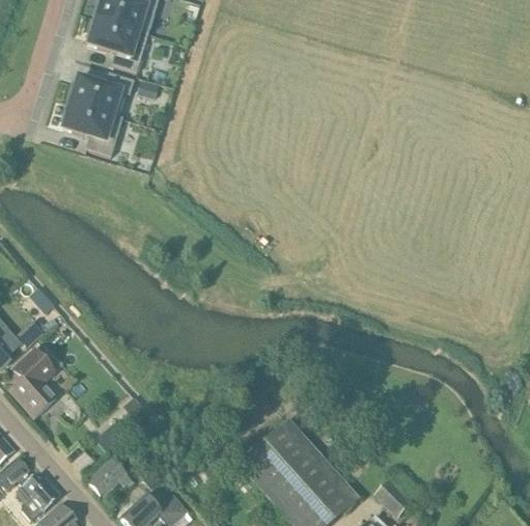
[(98,0),(94,14),(96,15),(96,18),(148,33),(159,0),(131,0),(98,0)]
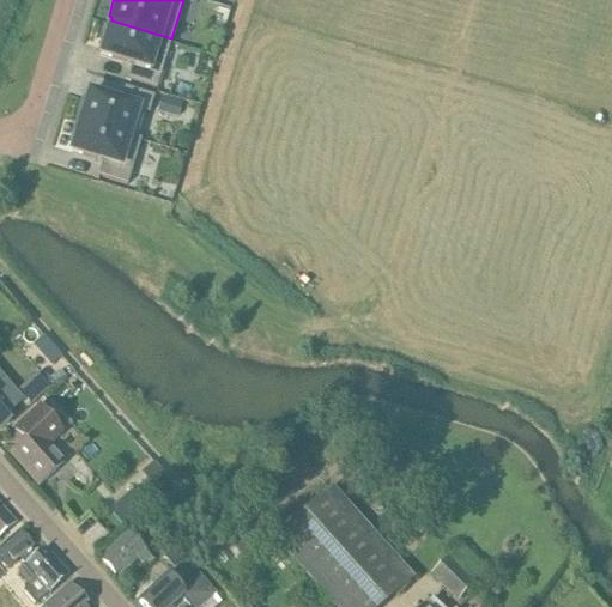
[(107,23),(101,42),(104,43),(102,49),(133,59),(128,73),(158,83),(171,38),(111,20),(110,24),(107,23)]
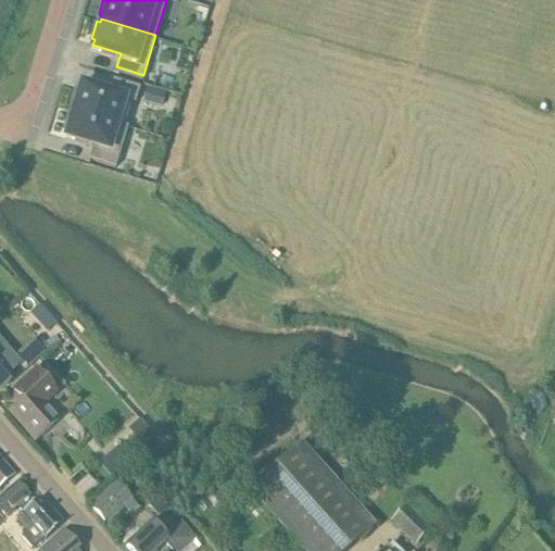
[(77,86),(71,105),(128,123),(129,122),(124,121),(131,97),(136,98),(141,83),(114,75),(110,88),(82,79),(80,87),(77,86)]
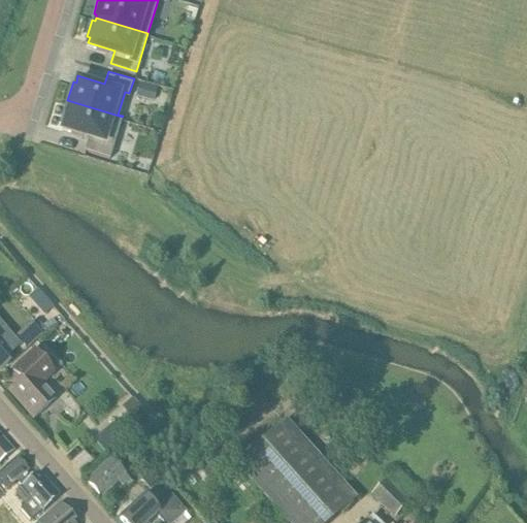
[(140,78),(136,92),(154,97),(158,84),(140,78)]
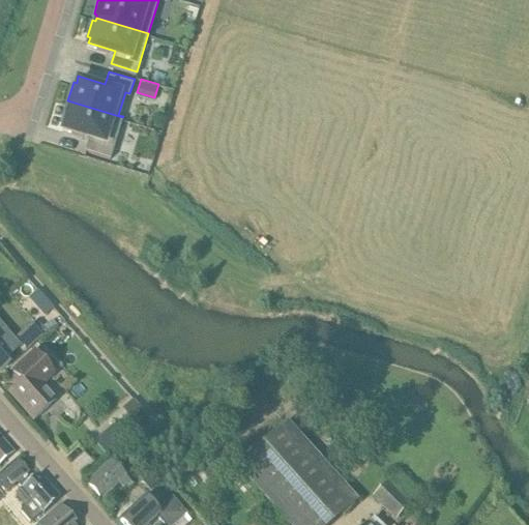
[(67,100),(62,120),(64,120),(63,126),(90,135),(86,147),(111,155),(122,117),(67,100)]
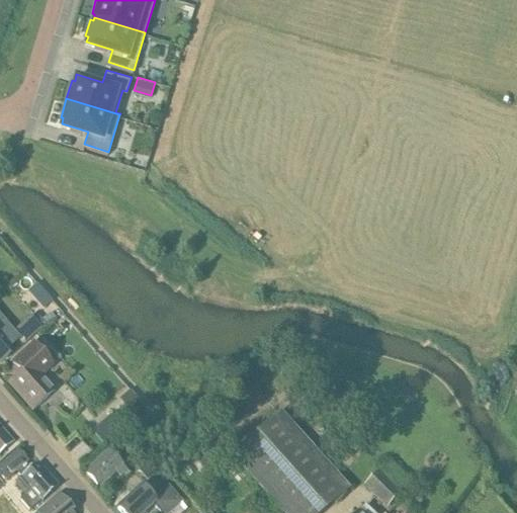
[(0,337),(7,346),(21,334),(0,309),(0,337)]
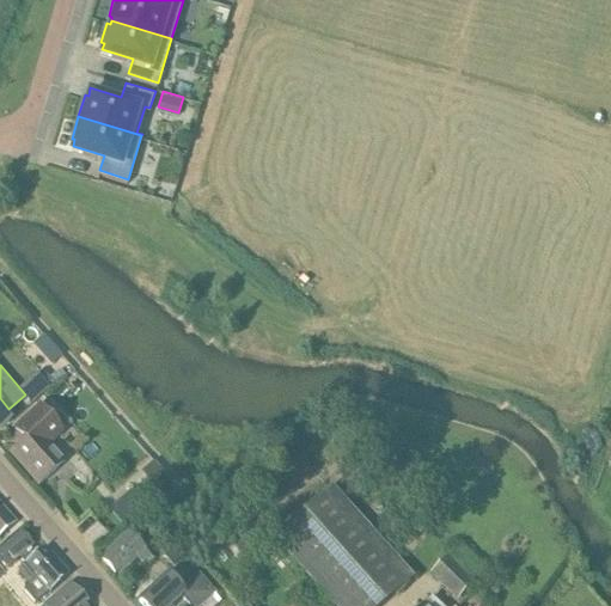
[(37,368),(19,384),(32,398),(50,383),(37,368)]
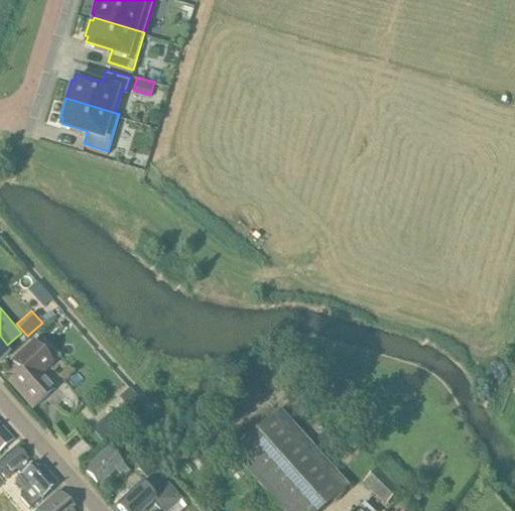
[(21,366),(20,367),(9,377),(33,404),(54,385),(41,370),(53,360),(35,339),(13,357),(21,366)]
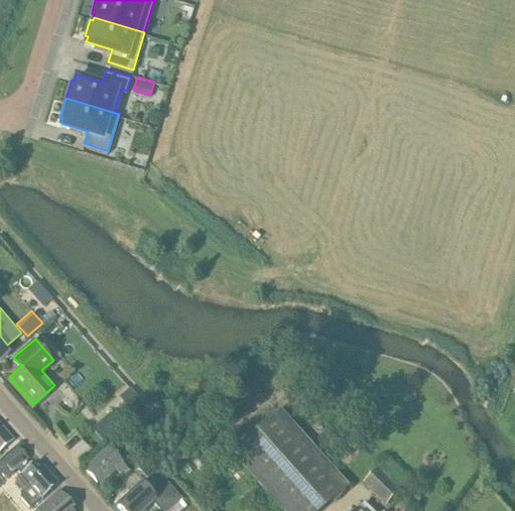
[(129,384),(119,393),(134,410),(138,407),(144,401),(129,384)]
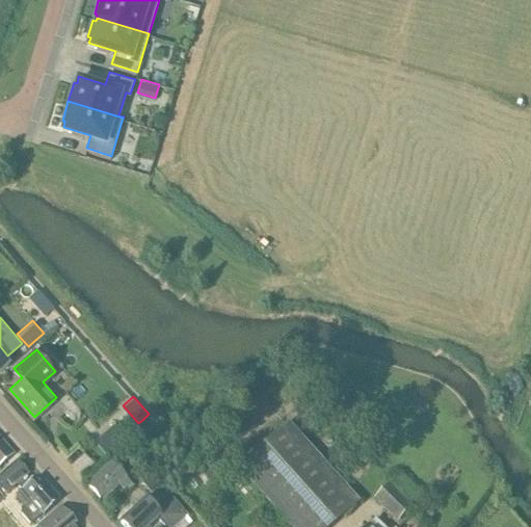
[(114,422),(101,435),(97,438),(107,449),(112,445),(125,433),(114,422)]
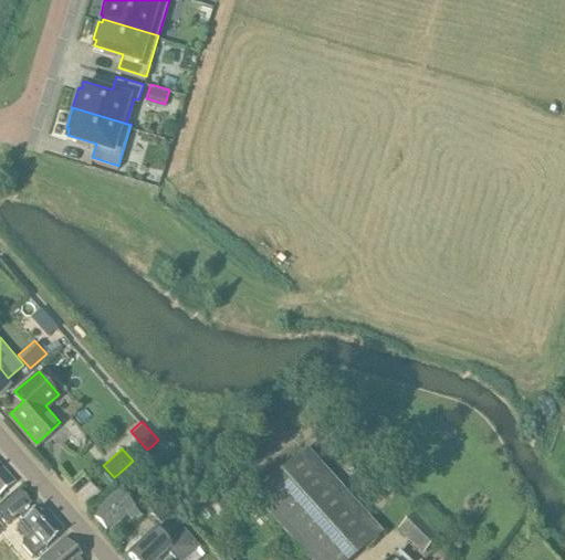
[(257,495),(314,559),(315,559),(346,559),(378,531),(306,451),(257,495)]
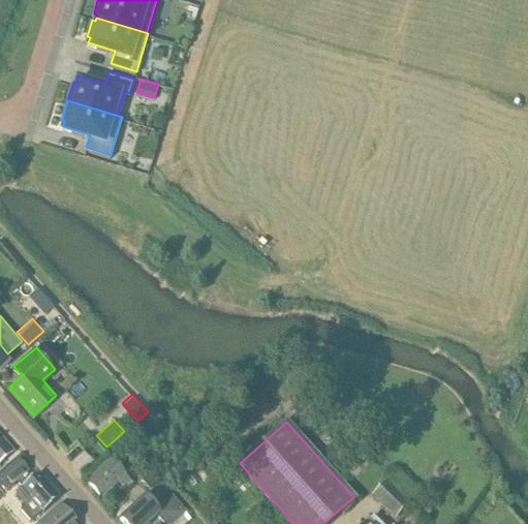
[(0,459),(14,447),(0,430),(0,459)]
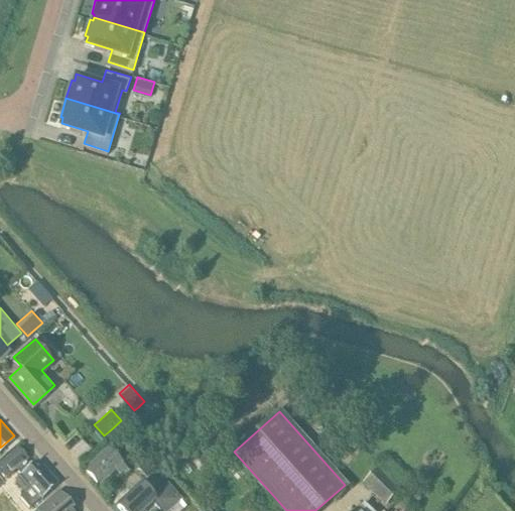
[(41,494),(42,495),(59,480),(38,457),(32,462),(27,456),(29,455),(19,443),(0,460),(0,466),(7,474),(16,466),(21,472),(15,477),(24,488),(22,491),(21,495),(29,504),(41,494)]
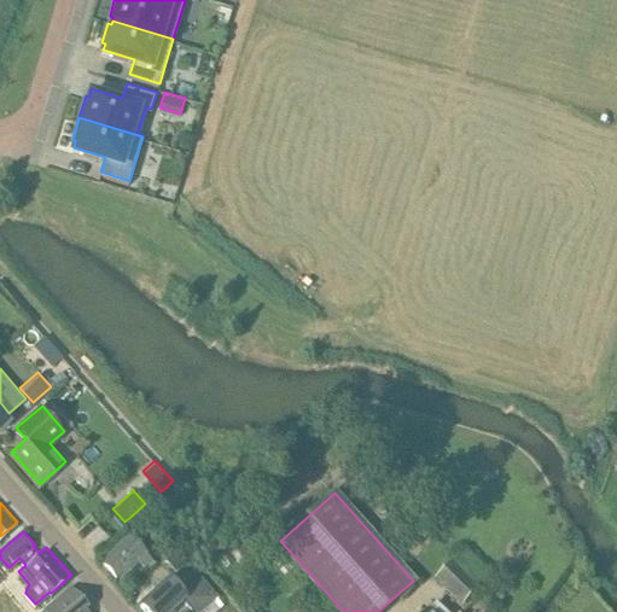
[(103,557),(120,575),(140,557),(147,565),(156,558),(131,531),(103,557)]
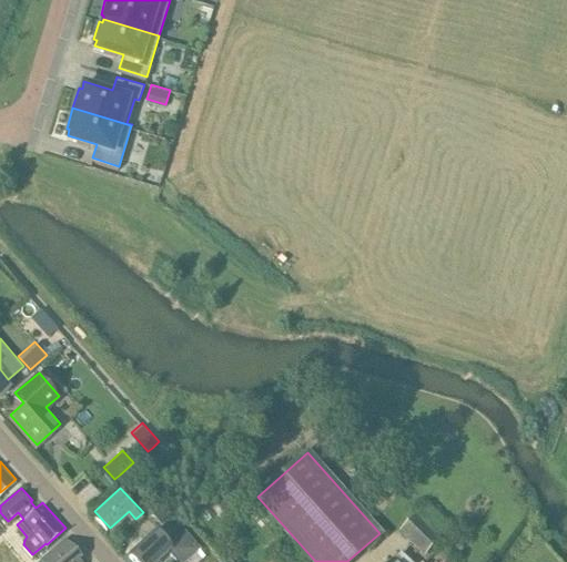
[(163,493),(149,507),(160,518),(174,506),(163,493)]
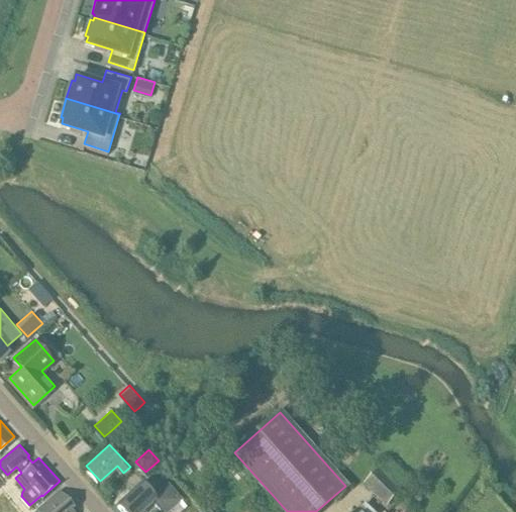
[(363,481),(386,504),(411,477),(389,454),(363,481)]
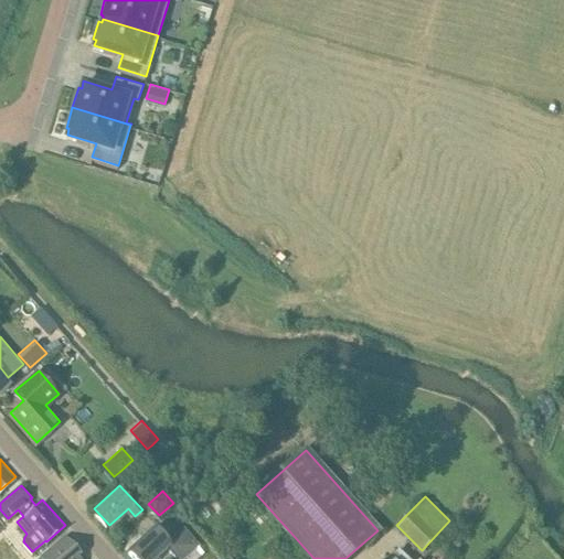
[(206,501),(200,505),(206,514),(213,508),(206,501)]
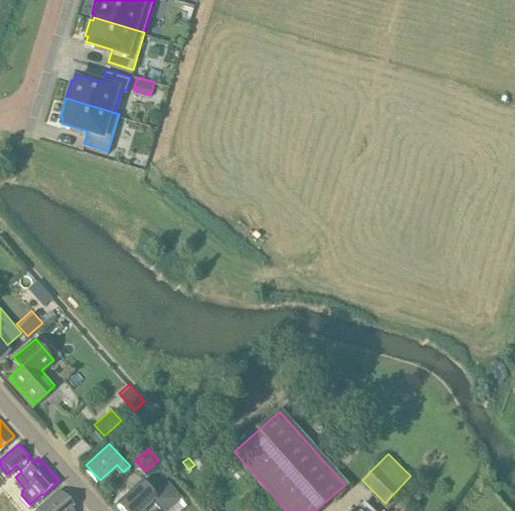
[(158,468),(134,489),(119,502),(126,510),(138,510),(154,498),(164,510),(168,510),(183,497),(158,468)]
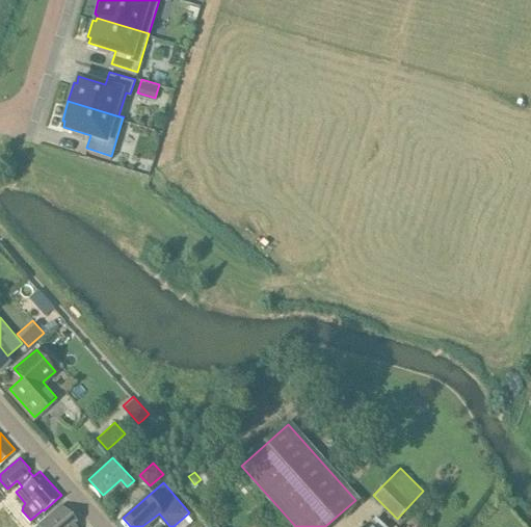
[(77,526),(73,523),(77,519),(62,503),(35,526),(77,526)]
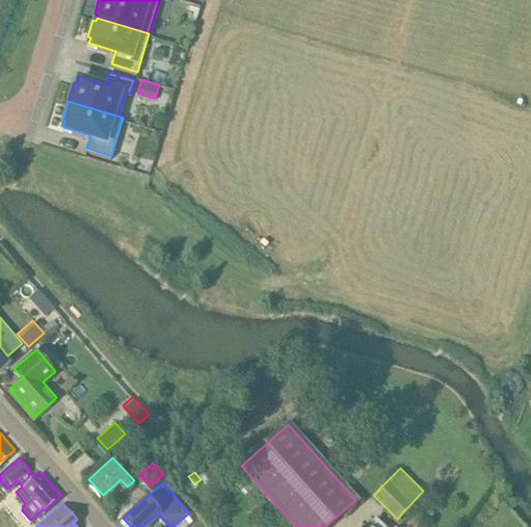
[(364,526),(398,526),(396,524),(393,526),(388,526),(375,516),(369,523),(364,526)]
